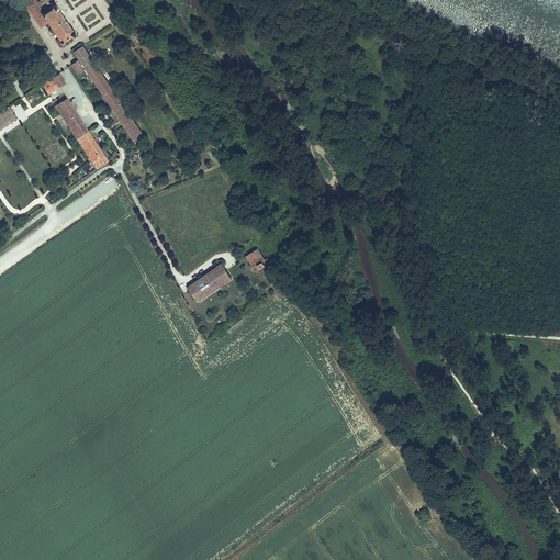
[(32,0),(26,3),(43,29),(49,24),(63,42),(62,42),(63,44),(65,43),(65,41),(71,36),(74,40),(78,36),(75,32),(74,32),(58,9),(59,9),(56,4),(52,0),(46,0),(53,9),(48,12),(45,8),(44,9),(42,7),(44,4),(42,0),(38,2),(37,0),(32,0)]
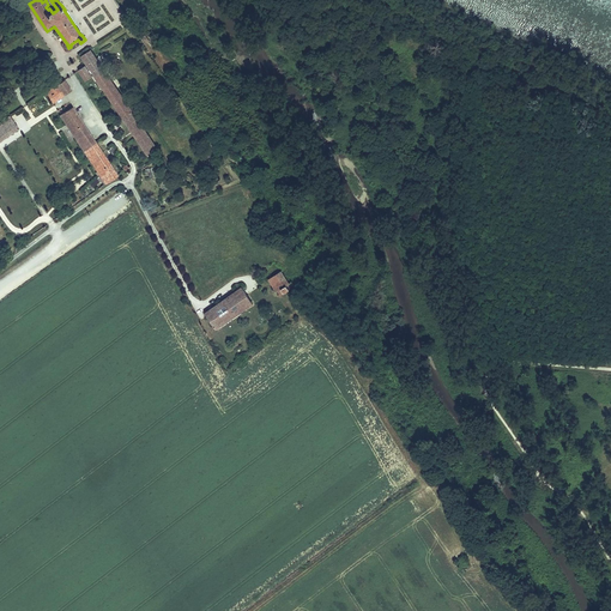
[(146,153),(155,149),(155,147),(89,50),(82,56),(85,65),(77,71),(84,80),(92,74),(120,115),(146,153)]
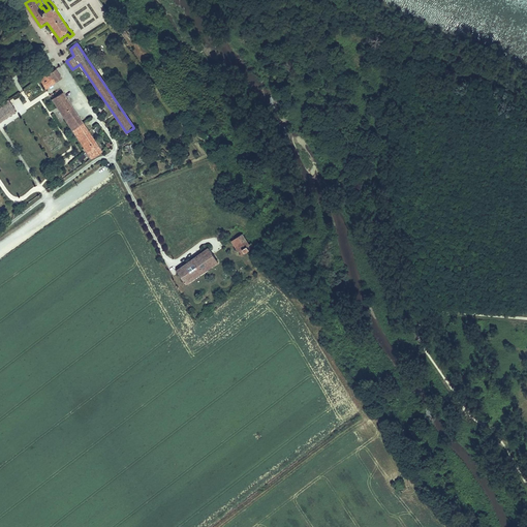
[(58,69),(42,81),(49,90),(64,79),(58,69)]
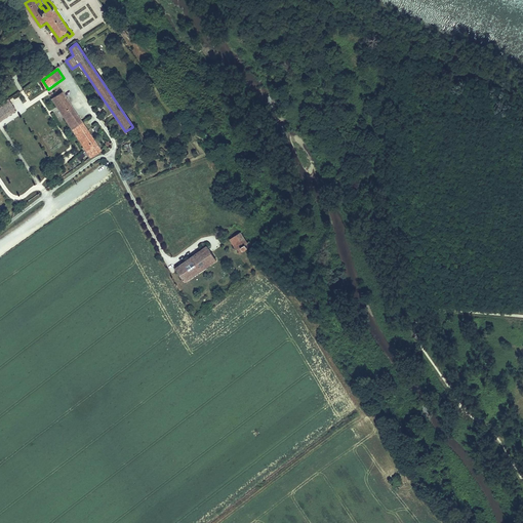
[(59,111),(90,158),(101,151),(84,125),(61,91),(55,94),(50,98),(59,111)]
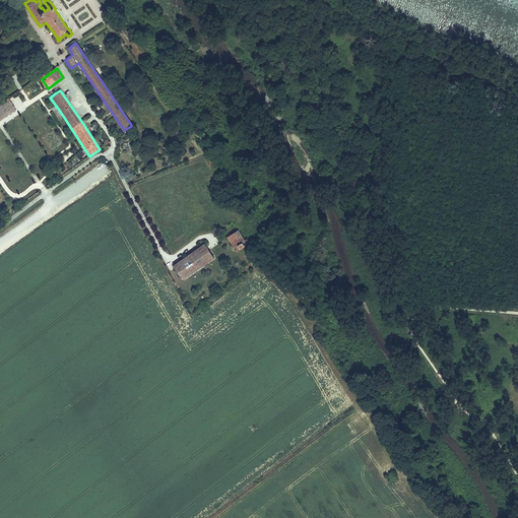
[(0,106),(0,121),(18,109),(11,100),(11,99),(0,106)]
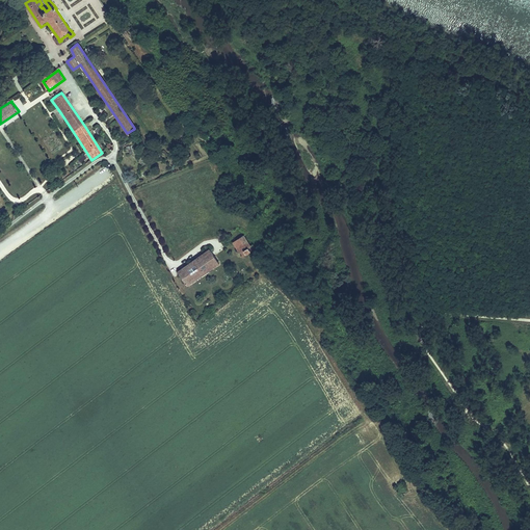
[(83,164),(87,160),(85,157),(76,165),(74,163),(71,166),(76,173),(84,164),(83,164)]
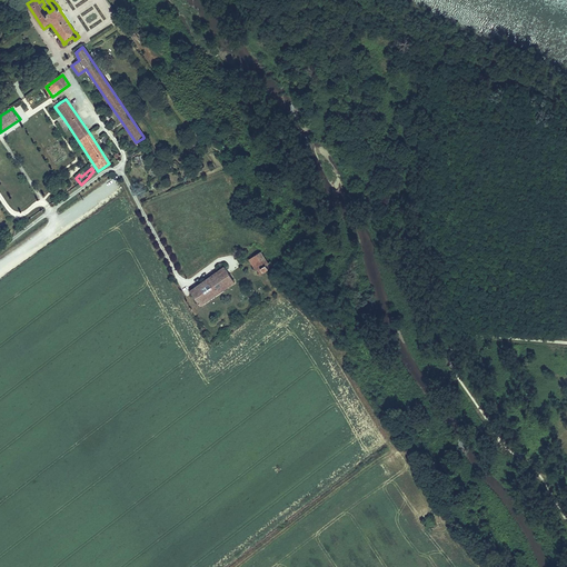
[(262,254),(252,261),(264,276),(276,266),(274,262),(270,265),(262,254)]
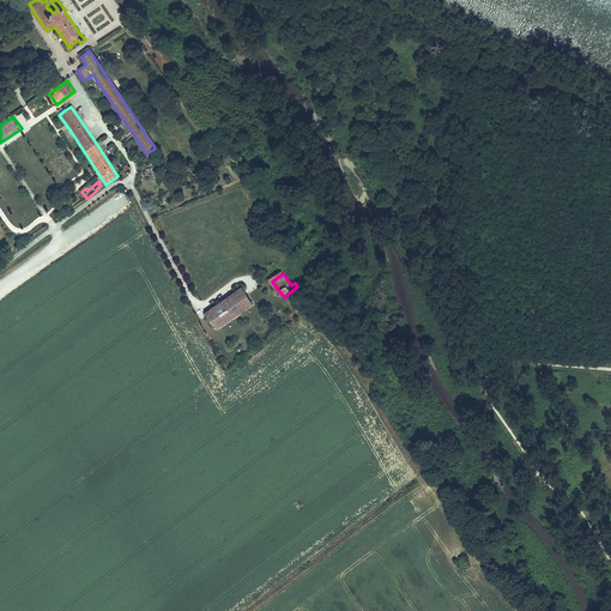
[(244,289),(209,314),(219,331),(255,304),(244,289)]
